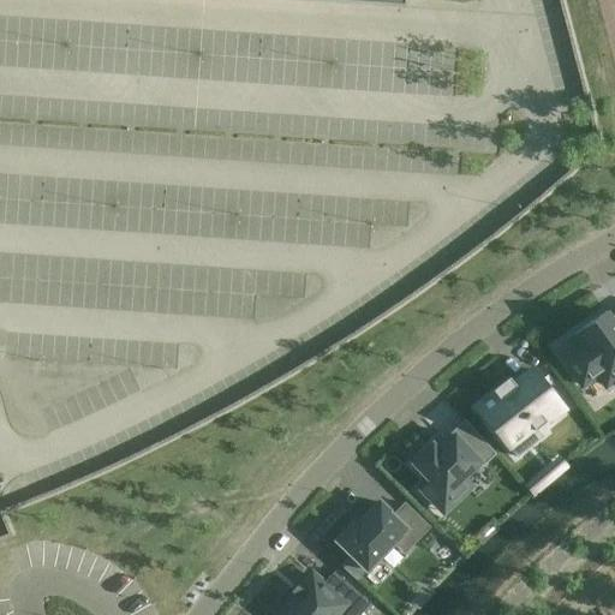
[(579,348),(563,359),(583,386),(598,375),(607,387),(614,380),(614,322),(614,324),(605,312),(571,336),(579,348)]
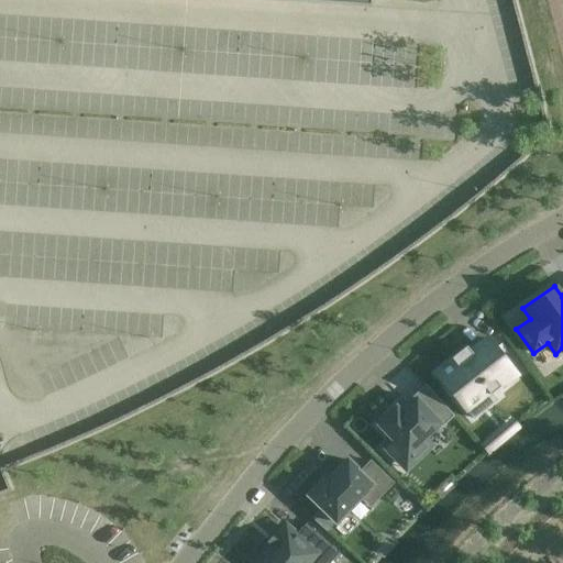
[(443,371),(438,374),(465,409),(487,390),(489,395),(492,394),(500,386),(516,374),(488,340),(472,353),(468,350),(466,346),(451,359),(454,362),(449,365),(443,371)]
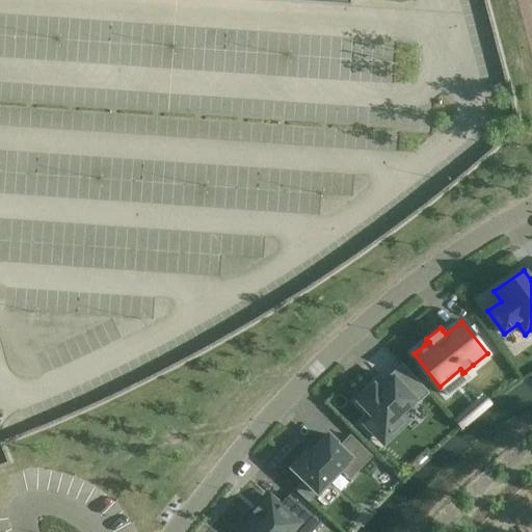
[(374,384),(356,401),(372,417),(365,424),(364,424),(376,437),(401,414),(415,401),(417,404),(428,393),(403,366),(393,376),(393,377),(378,390),(376,388),(374,384)]
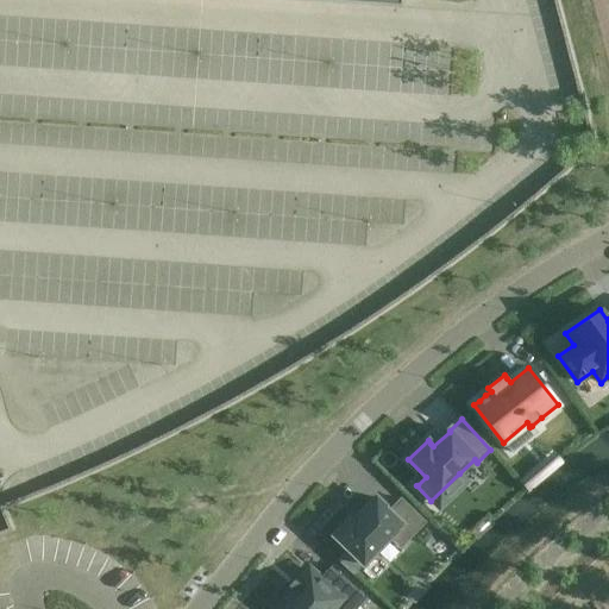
[(534,471),(520,482),(527,490),(540,478),(534,471)]
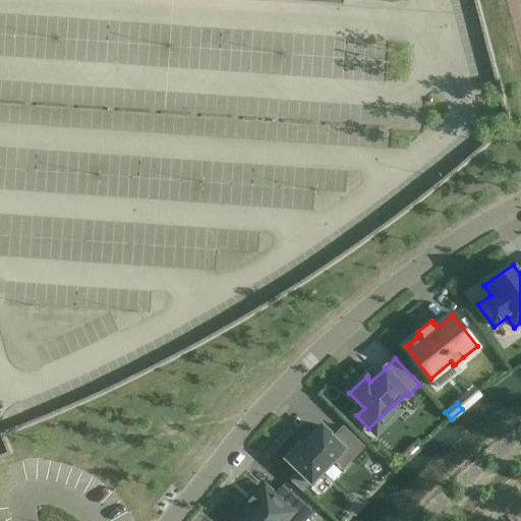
[(298,444),(284,459),(310,484),(333,460),(342,469),(363,447),(343,427),(333,438),(321,426),(301,447),(298,444)]
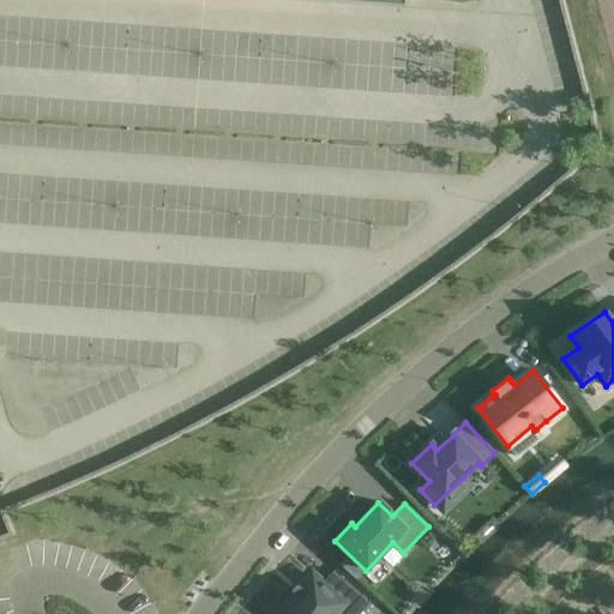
[(287,597),(276,609),(278,613),(277,613),(337,613),(345,606),(355,613),(359,613),(369,602),(333,571),(323,584),(312,575),(300,588),(298,584),(290,591),(294,595),(289,600),(287,597)]
